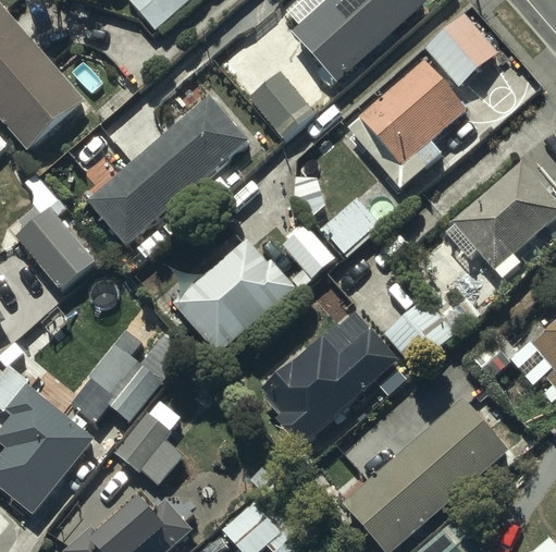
[(131,0),(156,28),(187,0),(131,0)]
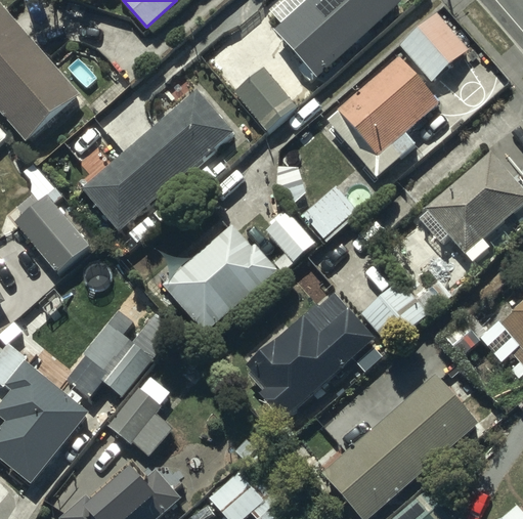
[(317,77),(399,0),(305,0),(273,31),(317,77)]
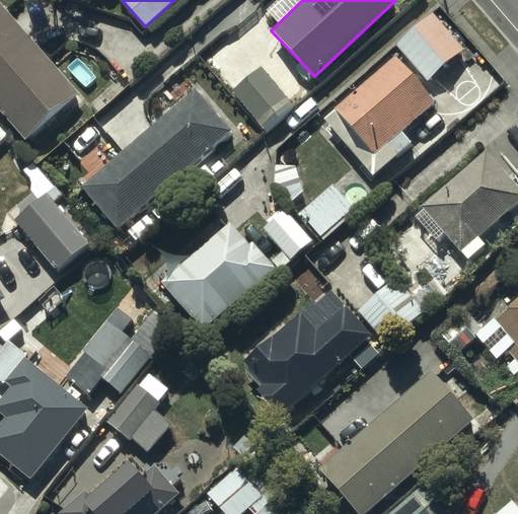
[(0,109),(25,139),(78,92),(0,4),(0,109)]
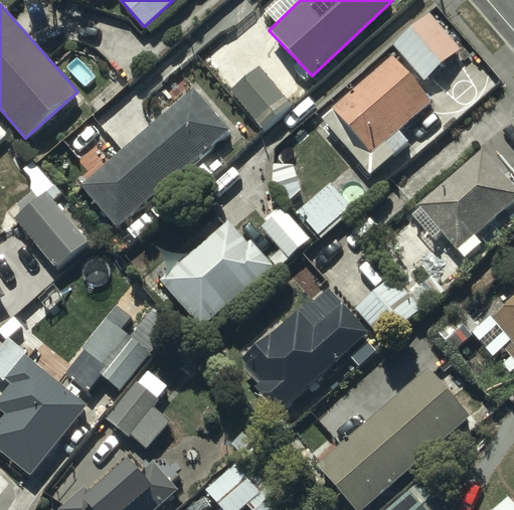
[(392,41),(422,78),(461,47),(431,10),(392,41)]
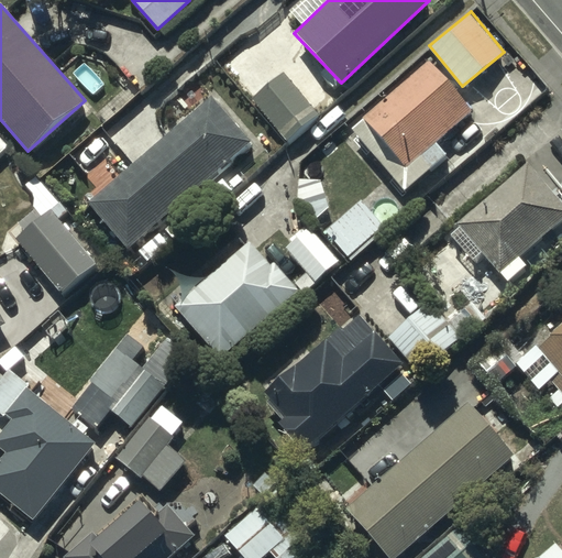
[(430,59),(351,127),(403,189),(445,154),(434,141),(472,110),(430,59)]
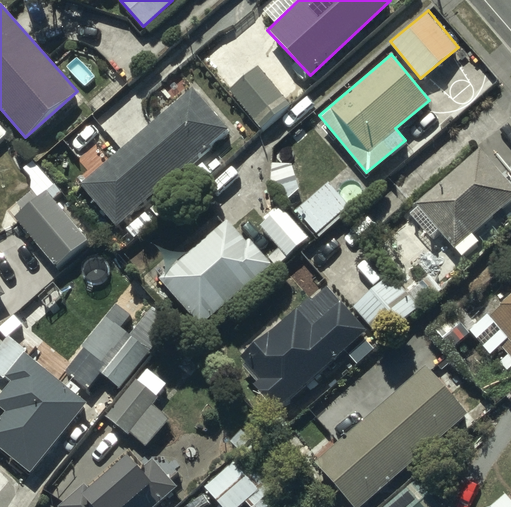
[(256,64),(228,88),(262,127),(290,103),(256,64)]
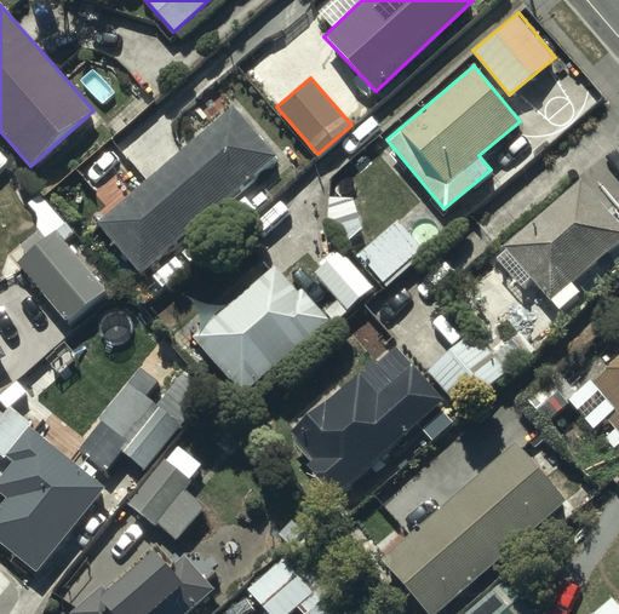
[(97,218),(139,269),(278,154),(235,103),(97,218)]
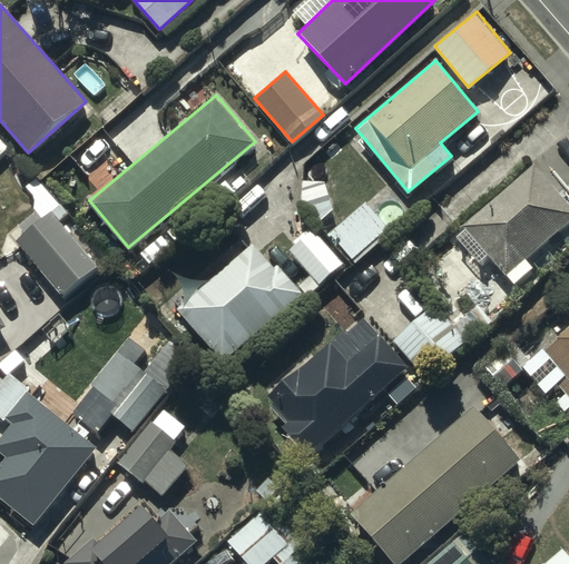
[(568,218),(568,204),(532,164),(463,227),(464,228),(455,237),(478,261),(487,254),(513,283),(531,266),(525,259),(568,218)]
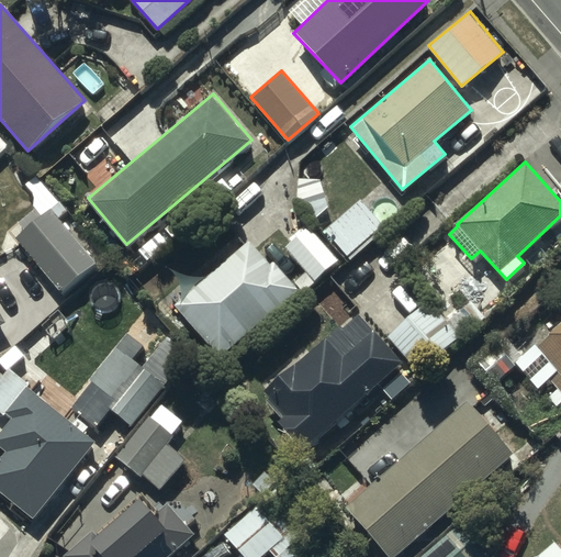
[(359,198),(323,227),(348,258),(384,227),(359,198)]
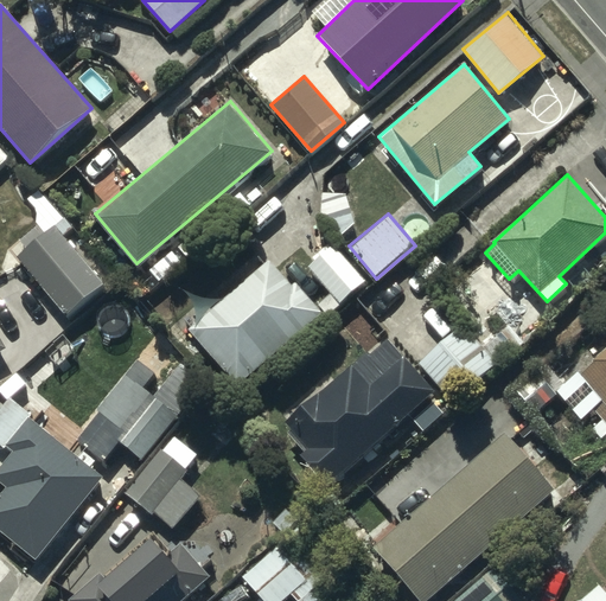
[(53,224),(16,255),(64,314),(101,283),(53,224)]
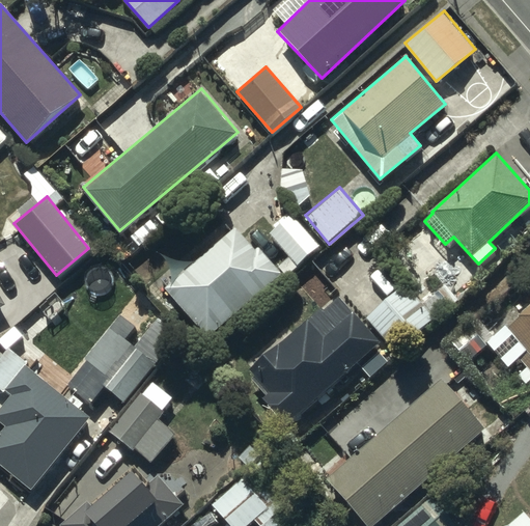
[(291,213),(269,232),(296,264),(318,244),(291,213)]
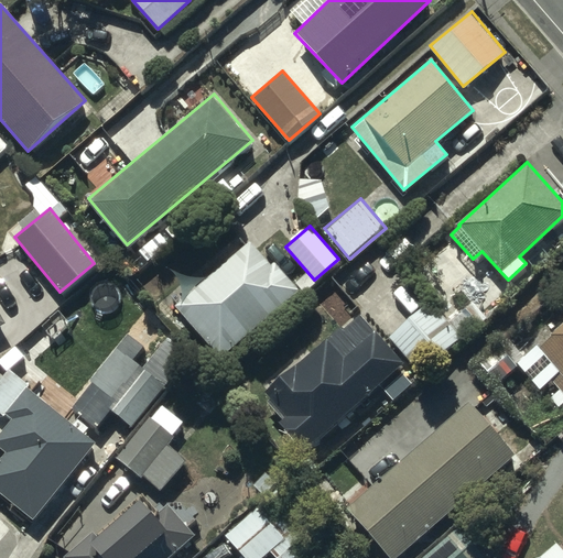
[(220,357),(298,288),(273,261),(269,264),(249,241),(174,306),(220,357)]
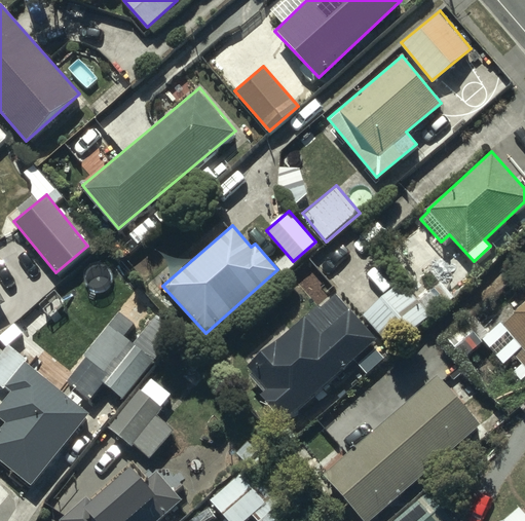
[(403,284),(365,319),(396,352),(435,319),(403,284)]
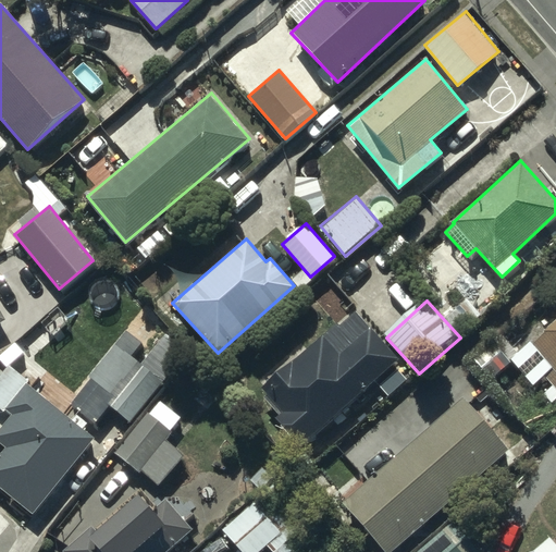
[(280,424),(305,451),(403,366),(361,318),(345,332),(342,329),(266,395),(271,402),(268,405),(283,421),(280,424)]
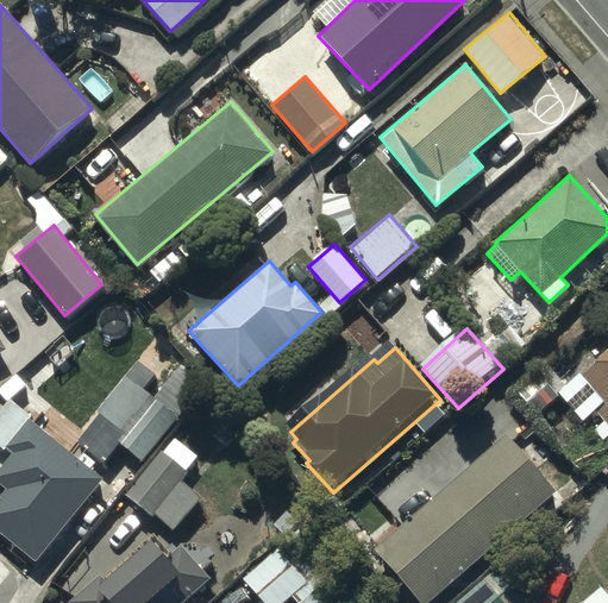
[(607,350),(580,376),(603,401),(594,409),(607,425),(607,350)]
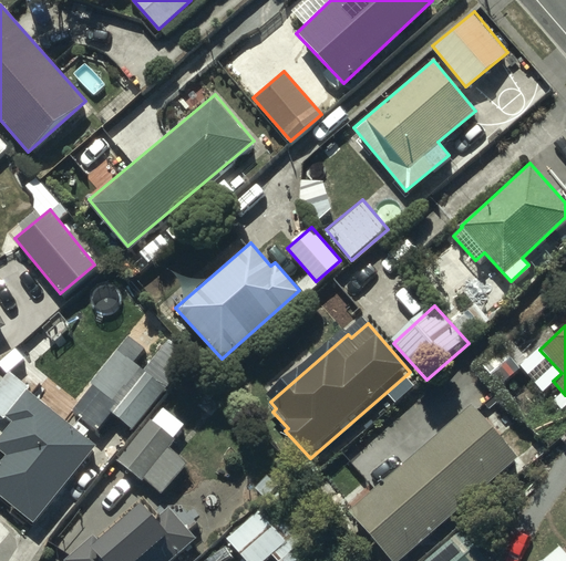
[(112,418),(135,437),(195,360),(171,342),(146,373),(136,365),(146,353),(132,342),(75,415),(100,434),(112,418)]
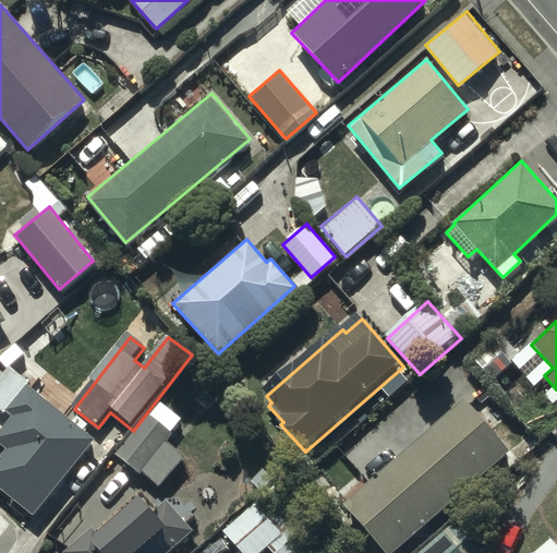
[(0,492),(36,520),(97,444),(33,393),(39,385),(23,372),(20,377),(11,371),(4,380),(0,375),(0,412),(7,419),(9,417),(15,422),(0,441),(0,447),(9,454),(0,465),(0,492)]
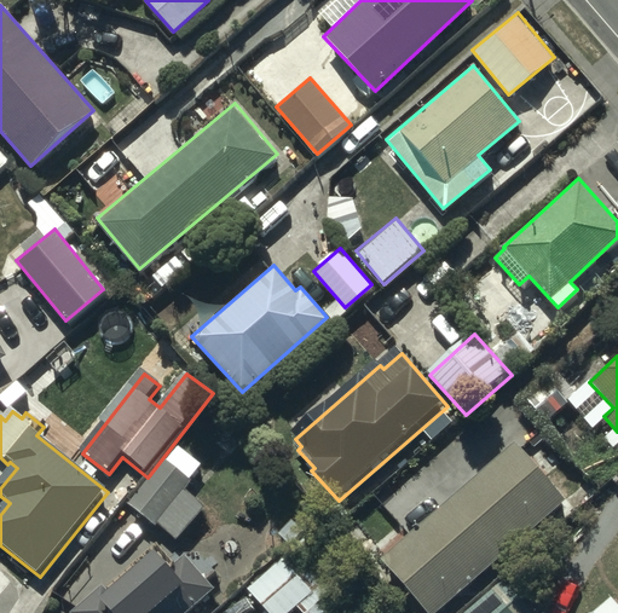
[(427,612),(434,612),(562,498),(510,440),(379,559),(427,612)]
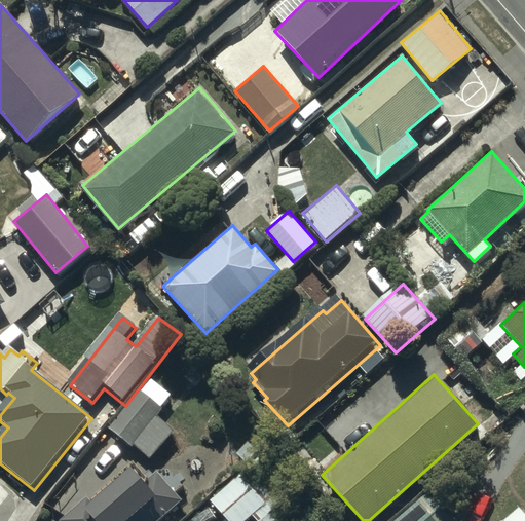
[(145,394),(142,392),(112,431),(136,449),(138,447),(153,460),(175,433),(157,419),(165,410),(163,409),(172,398),(153,382),(145,394)]
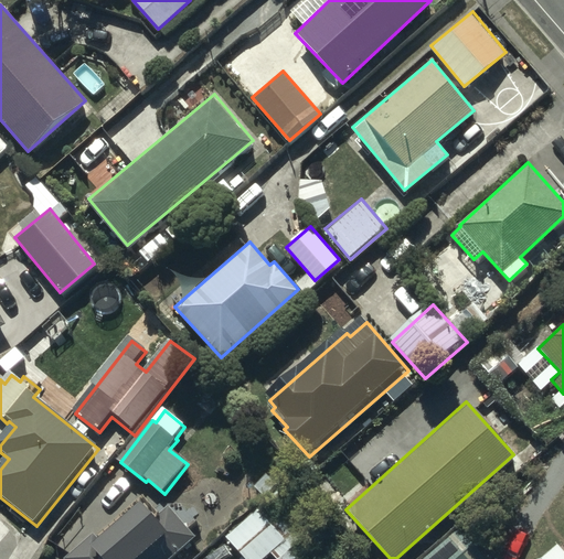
[(224,536),(245,558),(257,558),(268,549),(277,558),(294,558),(326,530),(268,468),(255,480),(268,494),(224,536)]
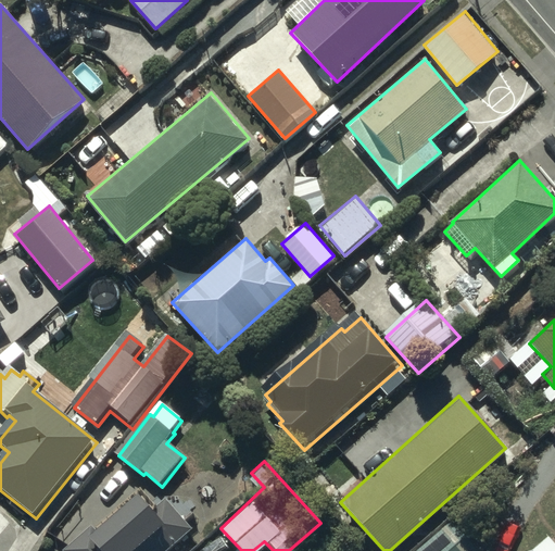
[(62,548),(64,550),(163,550),(191,527),(184,518),(192,511),(188,505),(193,501),(187,493),(183,498),(176,490),(166,498),(156,487),(147,495),(141,488),(124,502),(120,498),(62,548)]
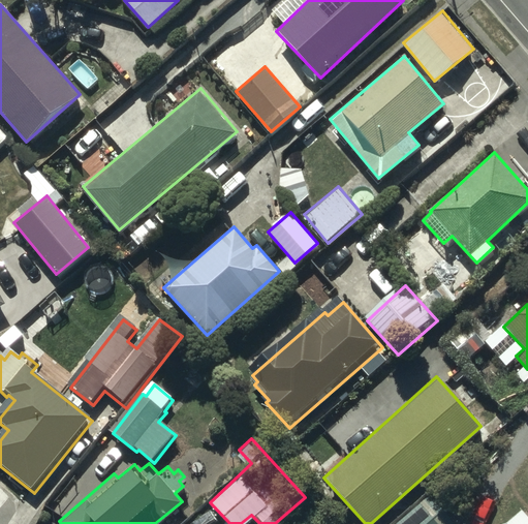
[(454,523),(429,493),(391,523),(454,523)]
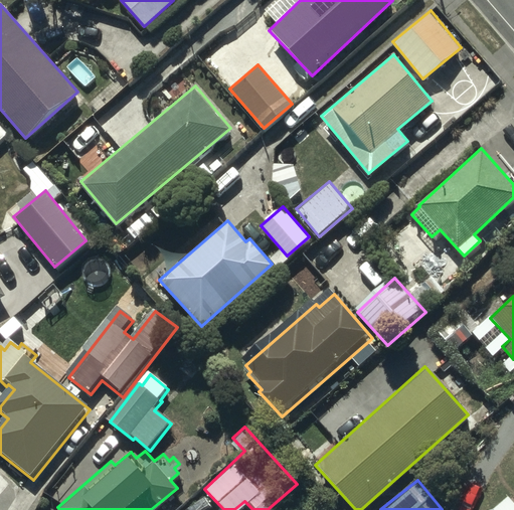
[(513,509),(513,502),(507,496),(491,509),(513,509)]
